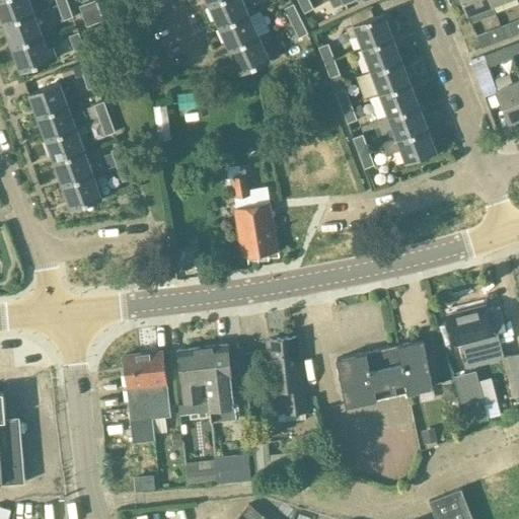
[(34,14),(29,0),(0,0),(0,17),(3,25),(34,14)]
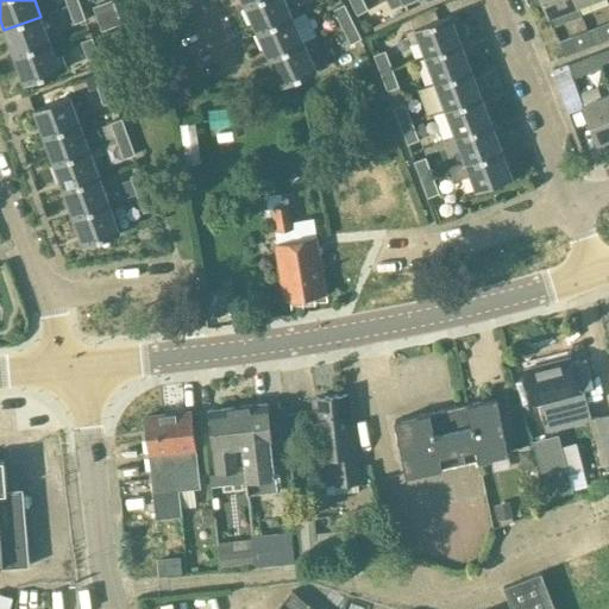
[(113,0),(93,7),(102,32),(121,24),(113,0)]
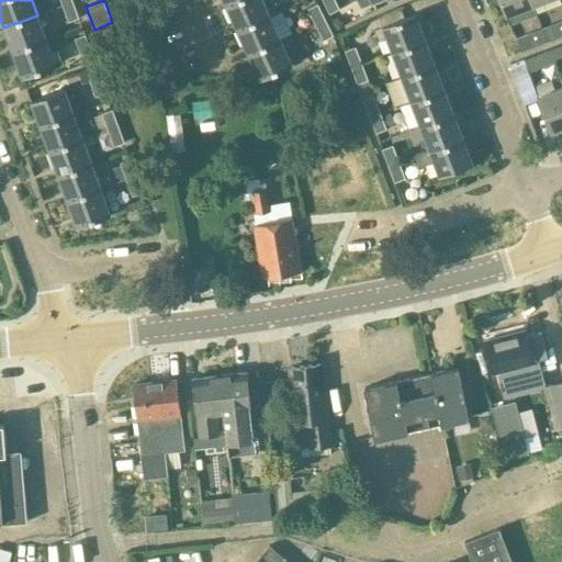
[(269,17),(261,0),(240,0),(226,7),(236,31),(269,17)]
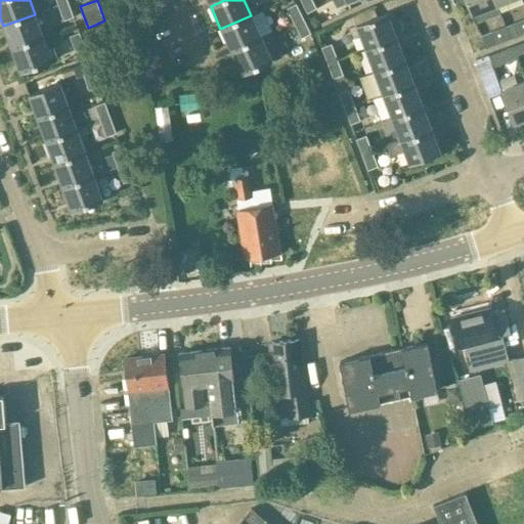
[(303,18),(294,0),(285,0),(284,1),(295,23),(303,18)]
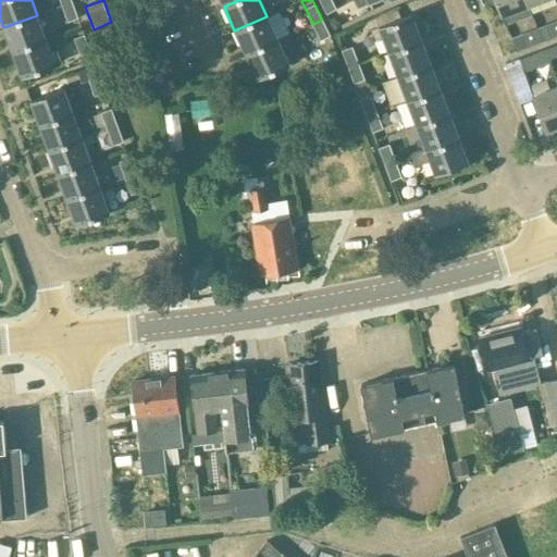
[(337,10),(332,0),(319,0),(326,14),(337,10)]
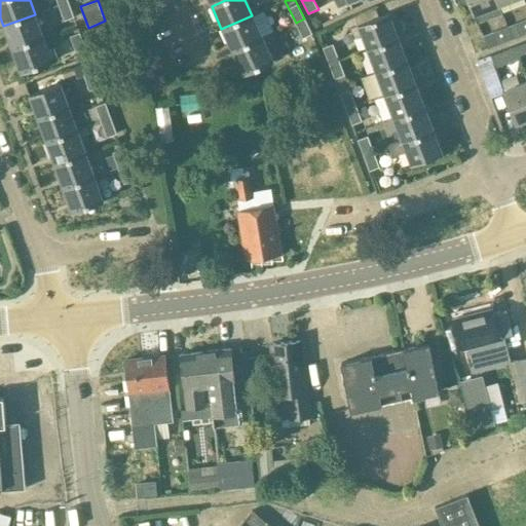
[(502,14),(498,5),(496,0),(467,0),(477,25),(502,14)]
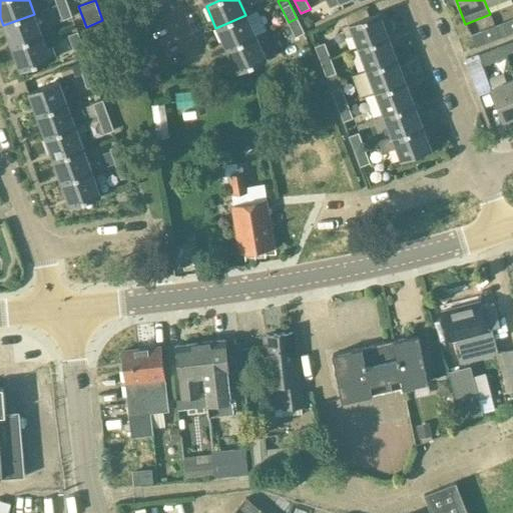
[(72,17),(67,2),(57,5),(63,20),(72,17)]
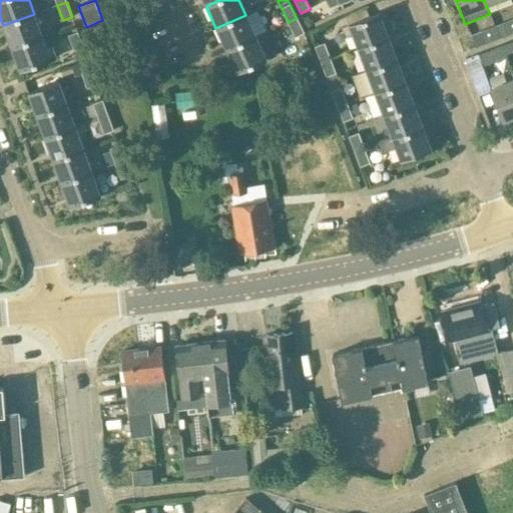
[(43,36),(34,14),(3,25),(11,48),(43,36)]
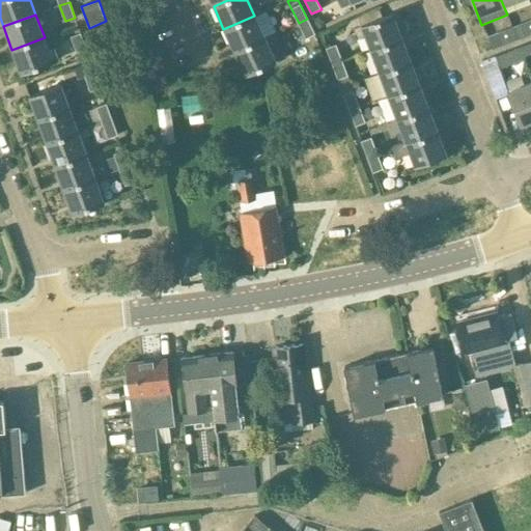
[(360,27),(369,51),(402,38),(393,15),(360,27)]
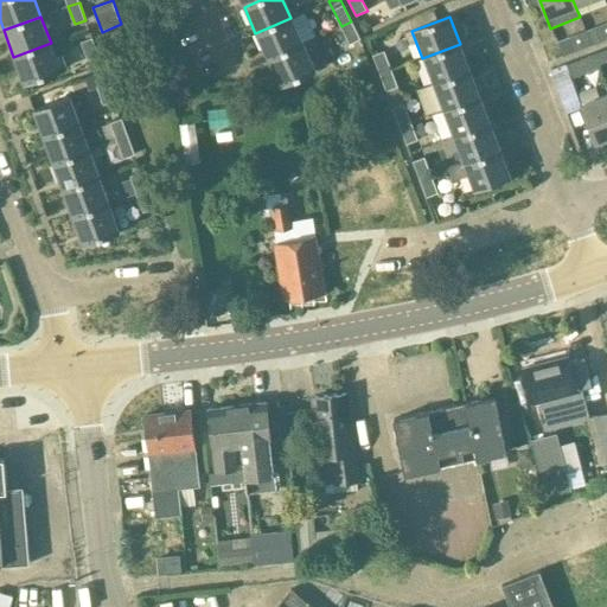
[(302,44),(291,18),(255,33),(267,59),(302,44)]
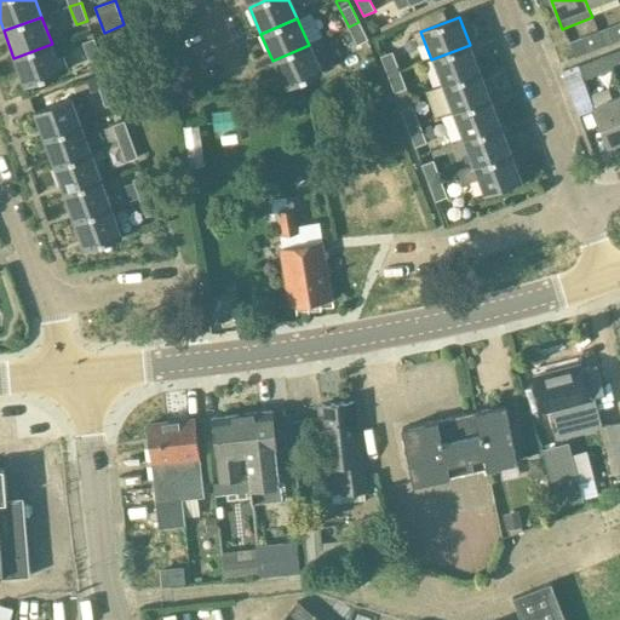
[(368,41),(359,22),(349,27),(357,46),(368,41)]
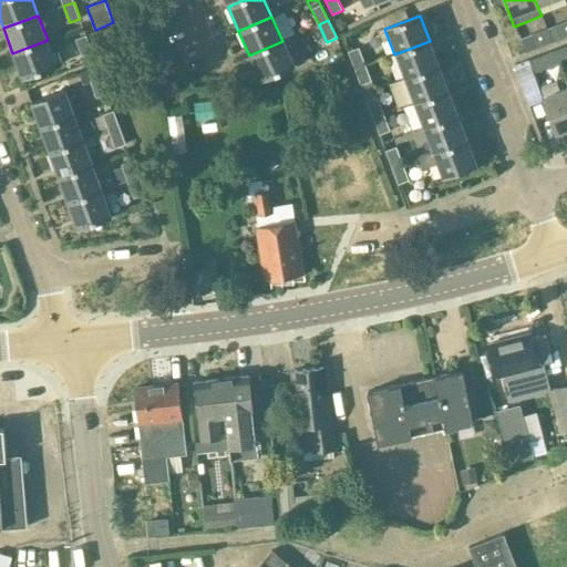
[(566,21),(547,30),(552,43),(566,37),(566,21)]
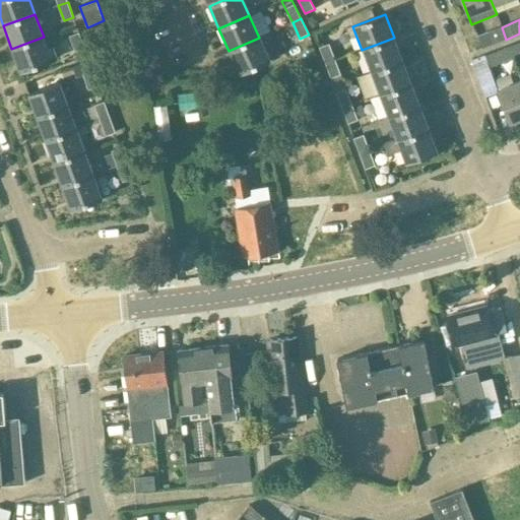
[(481,49),(506,40),(502,27),(477,37),(481,49)]
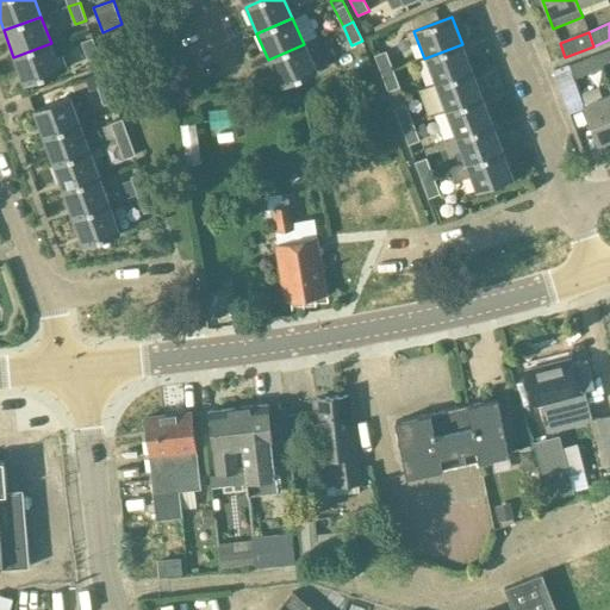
[(92,38),(81,43),(92,69),(101,66),(99,57),(92,38)]
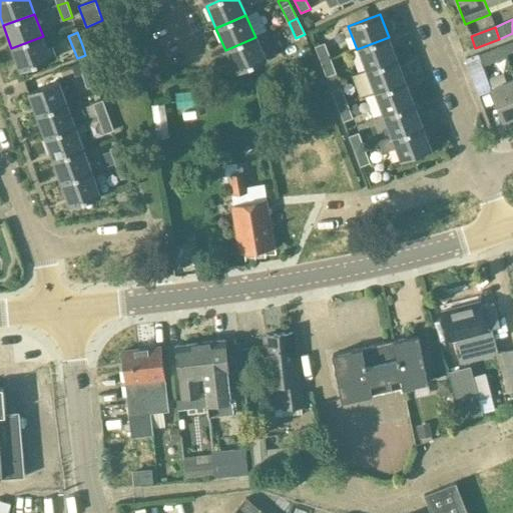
[(54,45),(47,48),(43,36),(11,48),(20,71),(58,57),(54,45)]
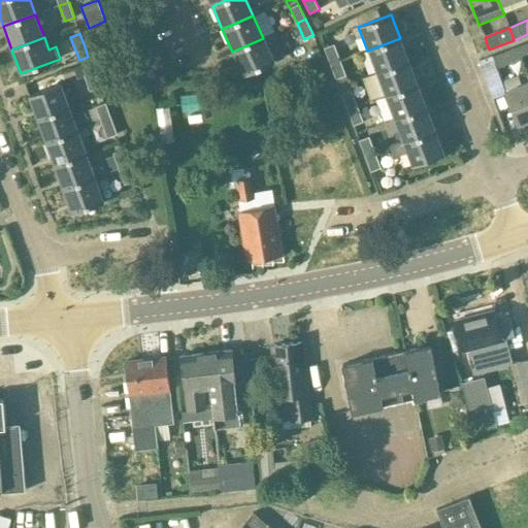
[(273,61),(263,38),(232,52),(242,75),(273,61)]
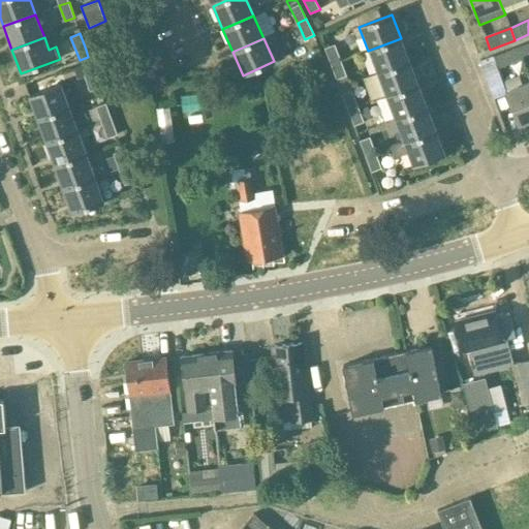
[(409,61),(401,38),(368,51),(377,74),(409,61)]
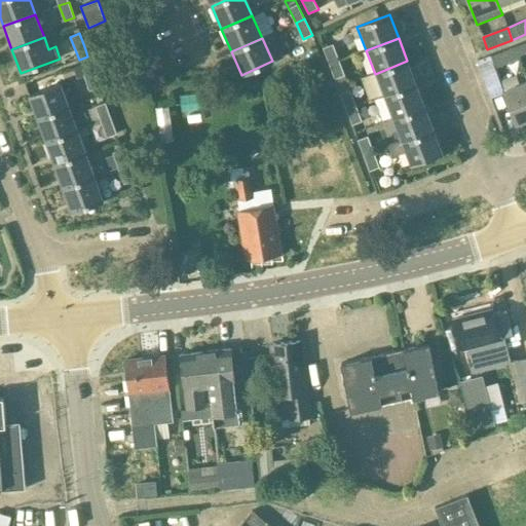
[(519,60),(525,57),(525,42),(515,47),(519,60)]
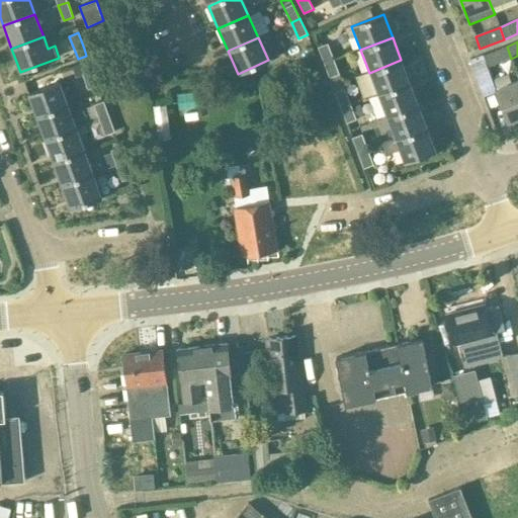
[(319,49),(325,64),(334,60),(328,42),(318,47),(319,49)]
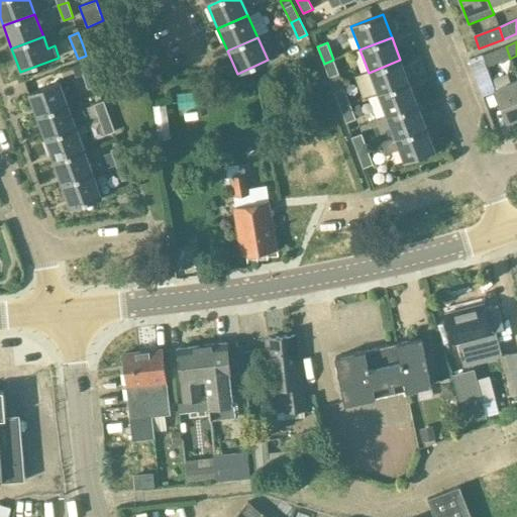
[(486,68),(510,59),(506,46),(482,56),(486,68)]
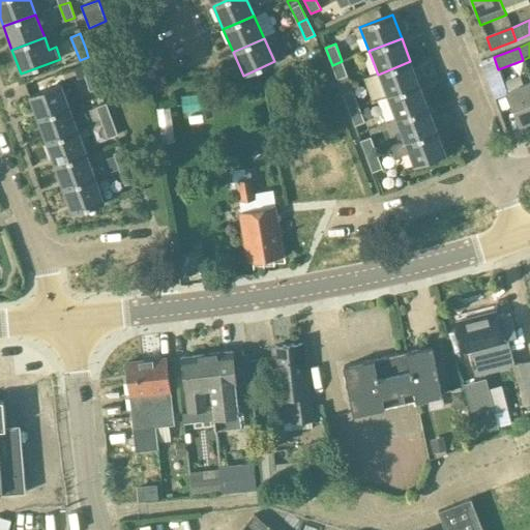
[(332,65),(339,79),(347,76),(342,61),(332,65)]
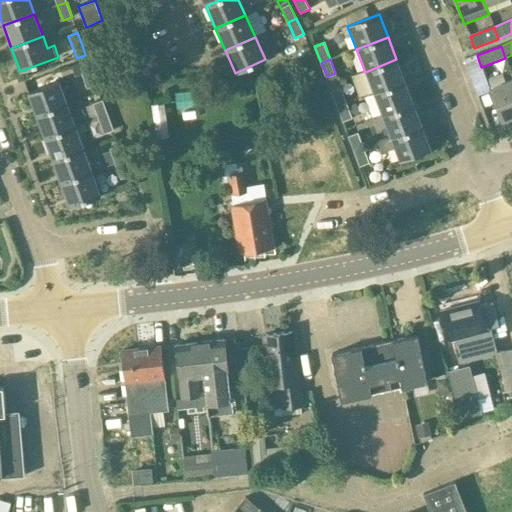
[(405,81),(396,59),(365,72),(373,94),(405,81)]
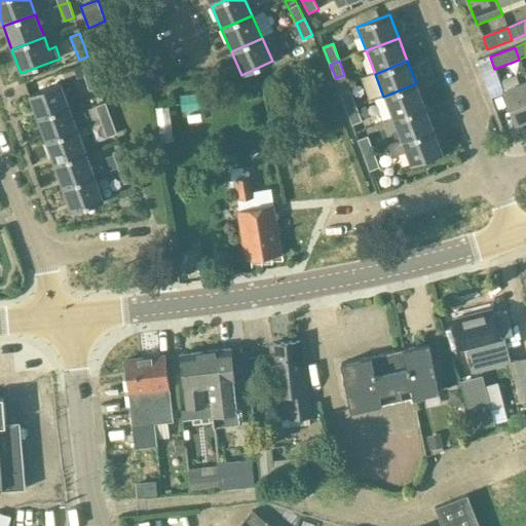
[(99,87),(94,72),(83,75),(89,90),(99,87)]
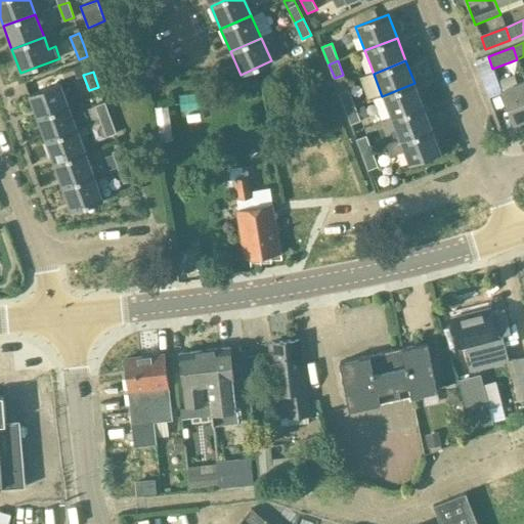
[(513,124),(523,119),(523,81),(500,90),(513,124)]
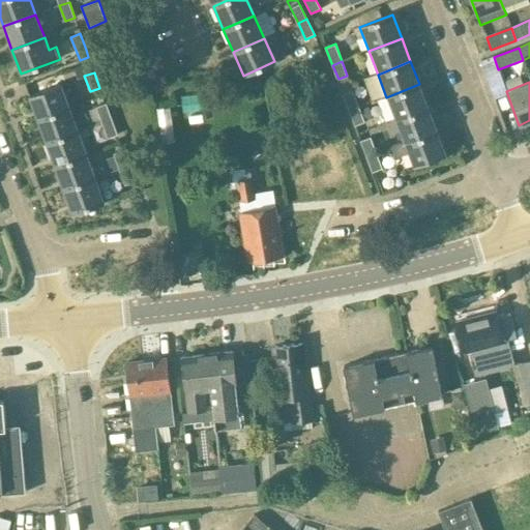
[(429,108),(419,84),(386,97),(395,120),(429,108)]
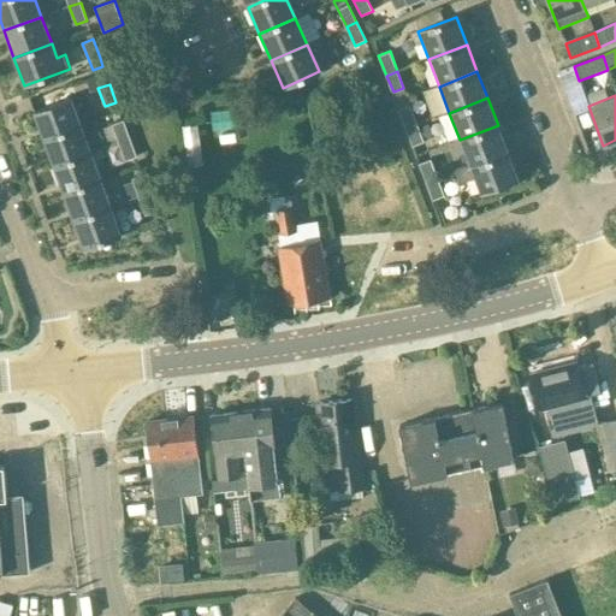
[(33,112),(43,141),(82,126),(71,99),(33,112)]
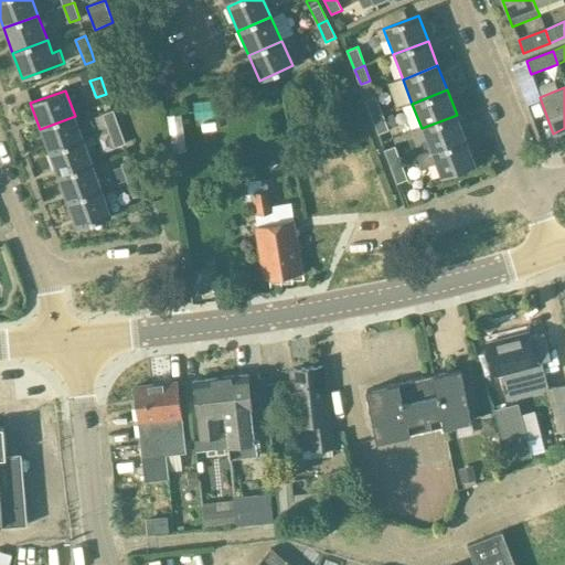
[(383,115),(376,96),(366,100),(373,118),(383,115)]
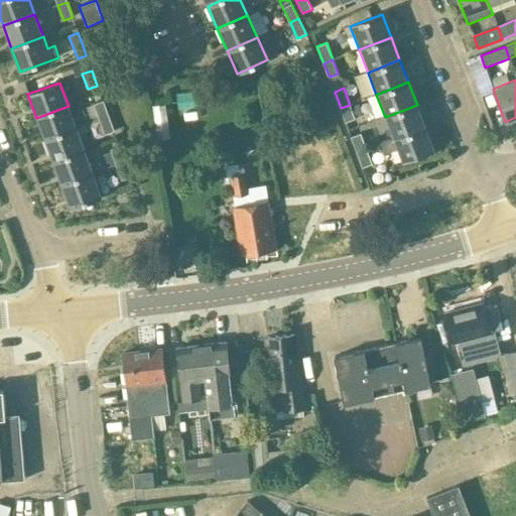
[(211,105),(209,89),(176,93),(178,109),(211,105)]
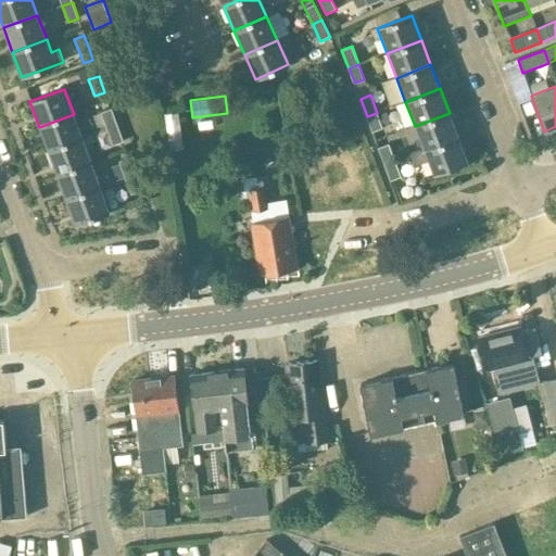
[(106,128),(108,129),(117,126),(111,110),(92,116),(99,131),(106,128)]
